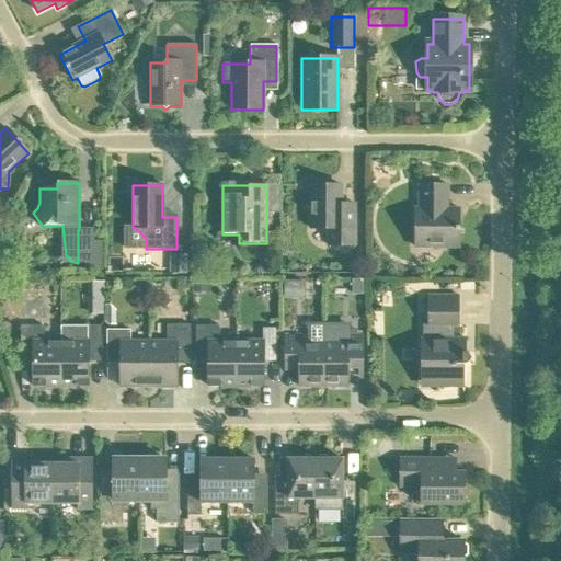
[(328,229),(328,247),(354,247),(354,204),(341,204),(341,185),(311,185),(311,229),(328,229)]
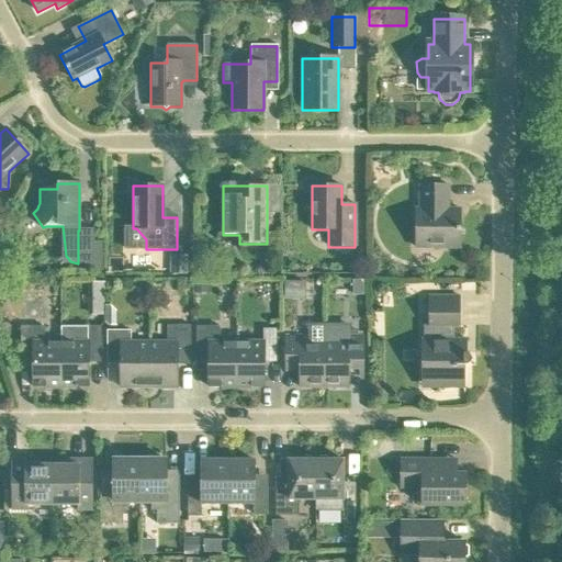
[(416,248),(460,248),(460,210),(448,210),(448,186),(419,186),(419,210),(416,210),(416,248)]
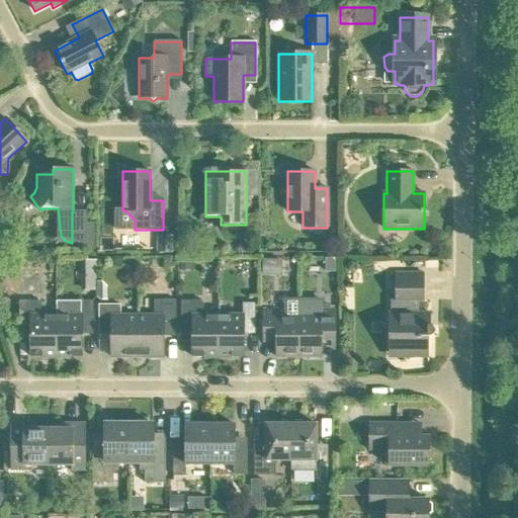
[(72,212),(72,243),(86,243),(86,212),(73,212),(72,212)]
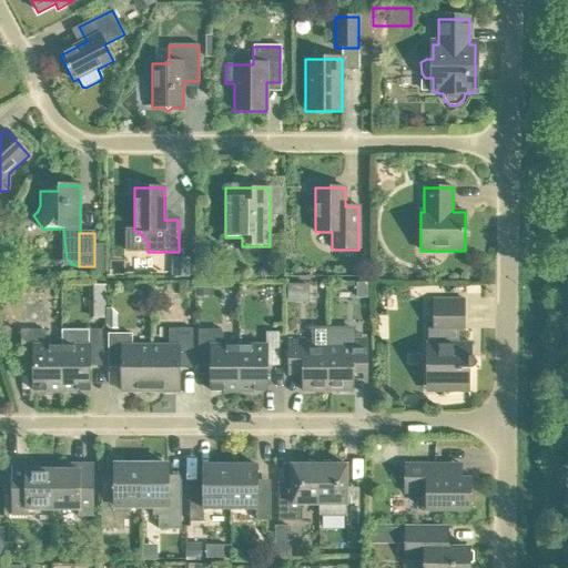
[(172,260),(172,277),(190,277),(190,260),(172,260)]
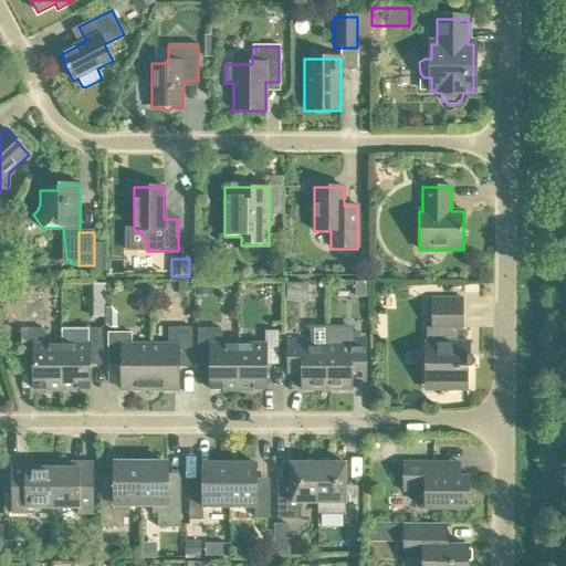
[(0,283),(0,300),(11,301),(11,283),(0,283)]
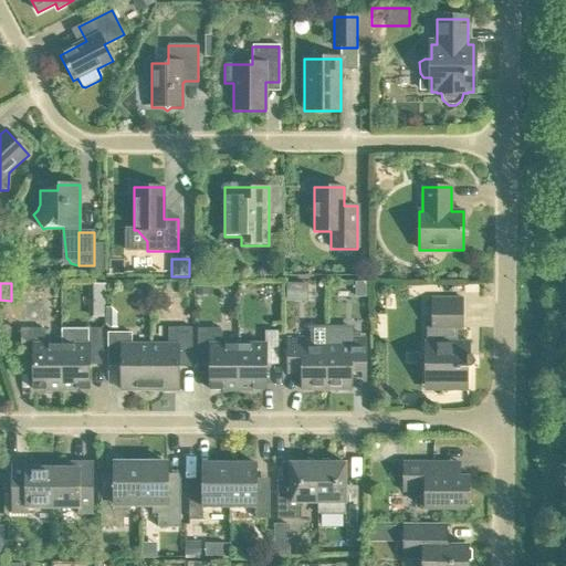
[(286,283),(286,300),(306,300),(307,284),(286,283)]
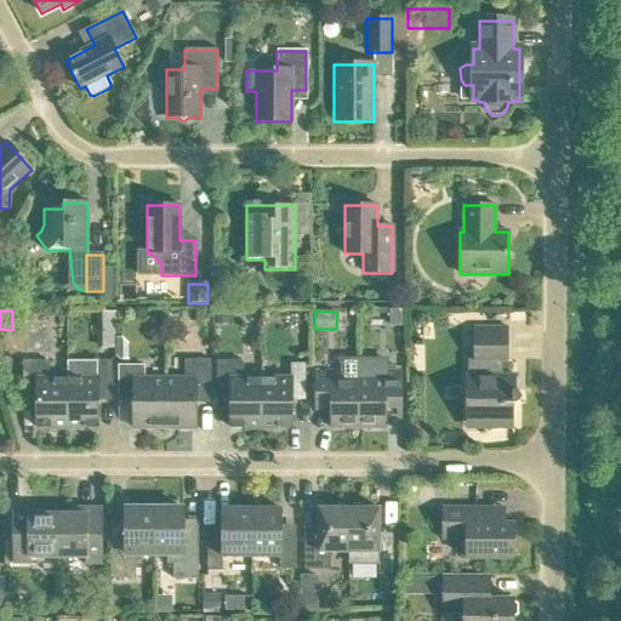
[(389,311),(389,326),(402,326),(402,311),(389,311)]
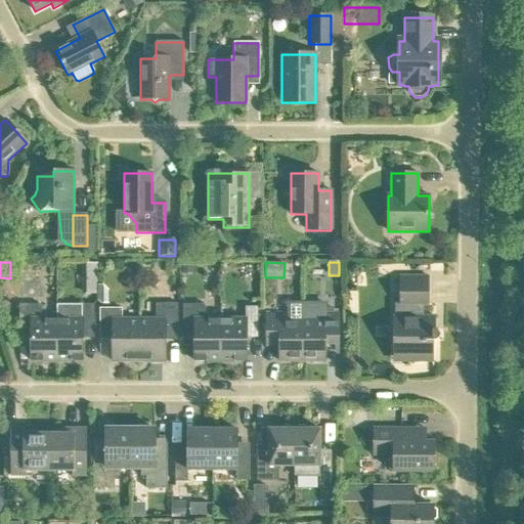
[(399,303),(394,303),(394,317),(392,317),(392,361),(433,361),(433,341),(434,341),(435,341),(436,340),(437,340),(438,339),(439,338),(439,337),(439,336),(439,335),(439,334),(438,332),(437,331),(435,330),(435,317),(423,317),(423,304),(429,304),(429,277),(399,277),(399,303)]
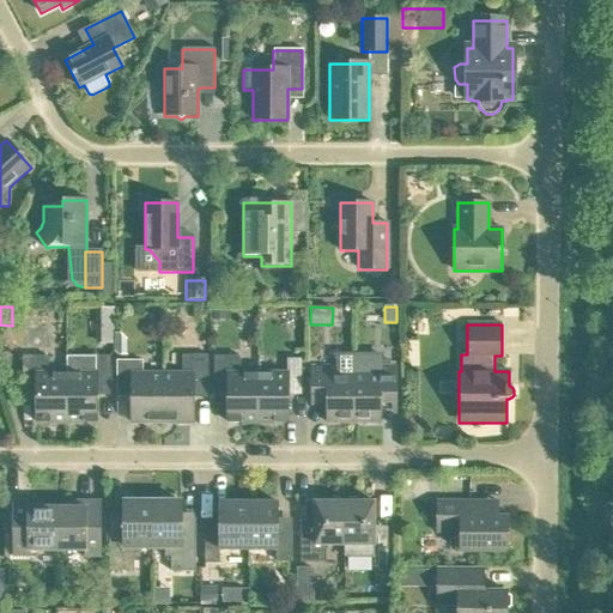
[(121,334),(114,334),(115,352),(119,356),(127,356),(127,340),(121,334)]
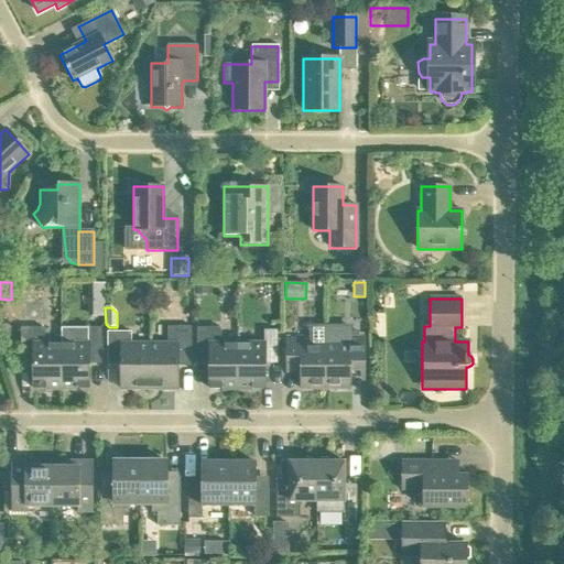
[(149,345),(149,389),(177,389),(177,360),(191,360),(191,327),(167,327),(167,345),(149,345)]
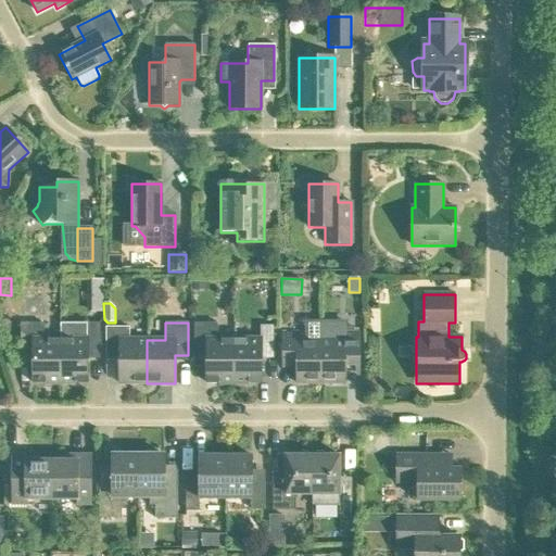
[(320,340),(320,323),(306,323),(306,333),(282,333),(282,361),(295,361),(295,383),(320,383),(320,340)]
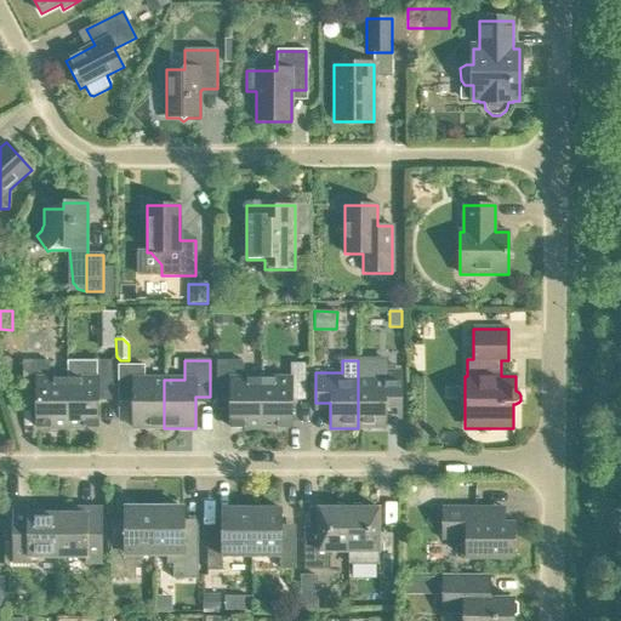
[(36,428),(67,428),(67,379),(49,379),(49,362),(23,362),(23,394),(36,394),(36,428)]
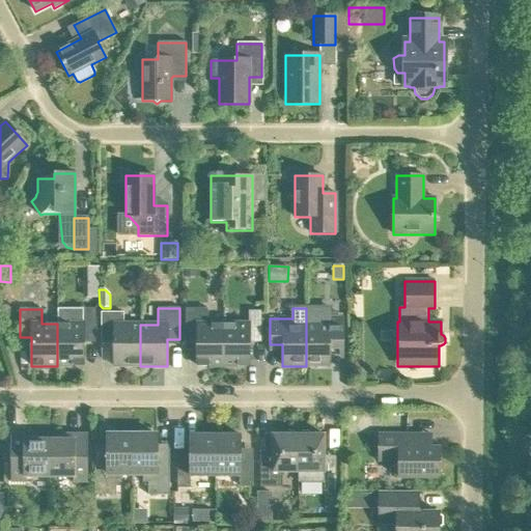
[(57,324),(57,366),(83,366),(83,337),(94,337),(95,309),(74,309),(74,324),(57,324)]
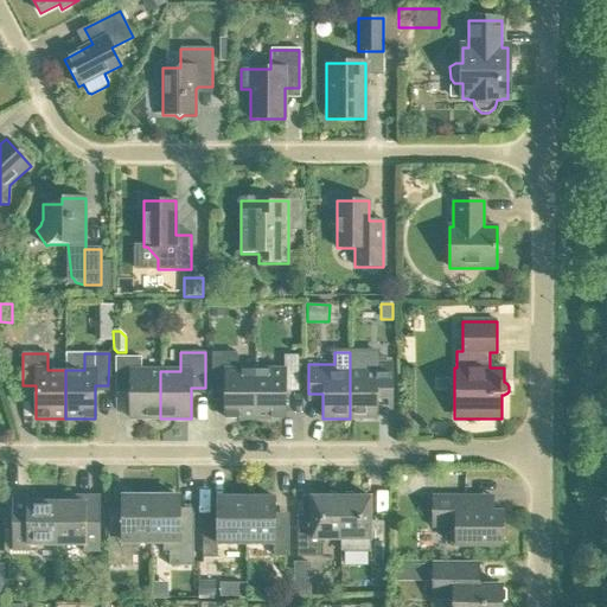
[(255,419),(255,370),(237,370),(237,353),(212,353),(212,385),(225,385),(225,419),(255,419)]
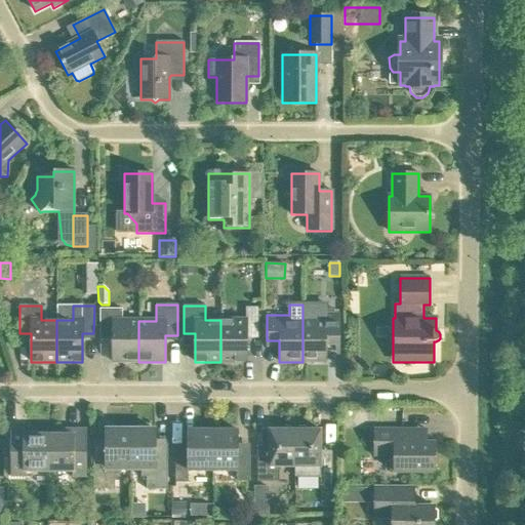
[(246,320),(220,320),(220,362),(246,362),(246,333),(257,333),(257,308),(246,308),(246,320)]
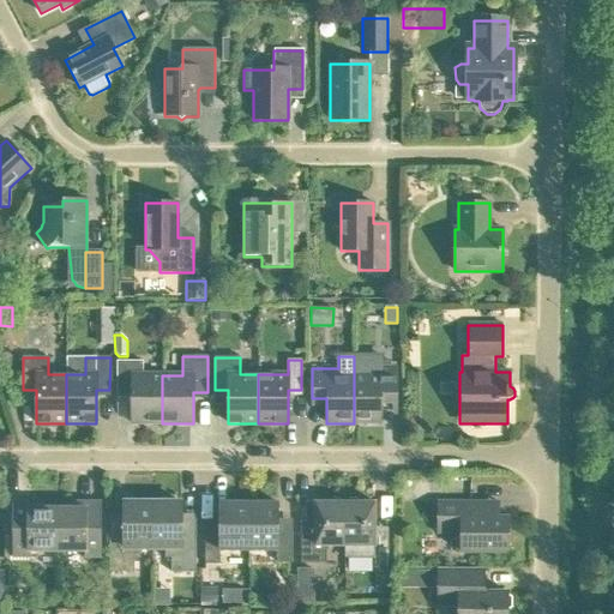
[(131,423),(162,423),(162,375),(143,375),(143,362),(116,362),(116,398),(131,398),(131,423)]
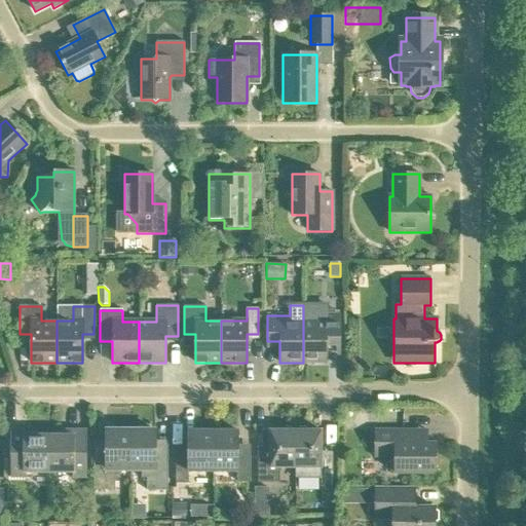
[(315,322),(303,322),(303,363),(327,363),(327,357),(339,357),(339,315),(315,315),(315,322)]
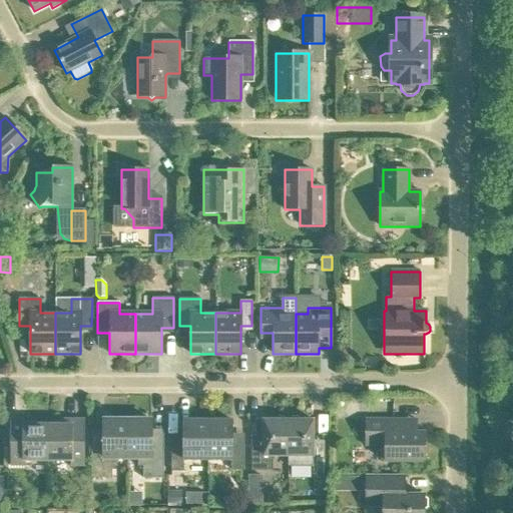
[(24,461),(47,461),(47,425),(28,425),(28,420),(10,420),(10,466),(24,466),(24,461)]
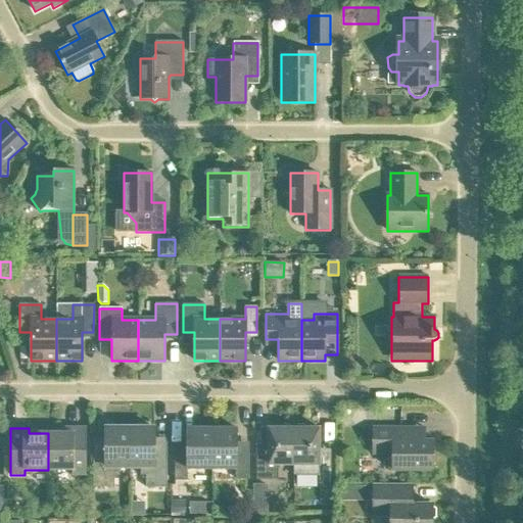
[(48,433),(48,470),(72,470),(72,475),(86,475),(86,428),(67,428),(67,433),(48,433)]
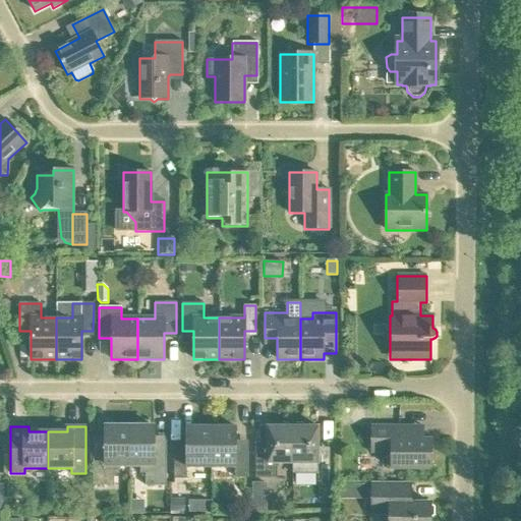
[(118,465),(129,465),(129,426),(105,427),(105,453),(93,453),(93,485),(114,485),(113,474),(118,474),(118,465)]
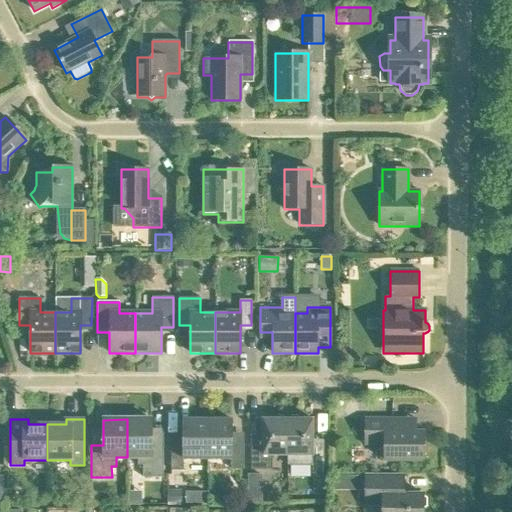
[(127,419),(127,457),(137,457),(137,466),(142,466),(142,477),(163,477),(163,445),(151,445),(151,419),(127,419)]
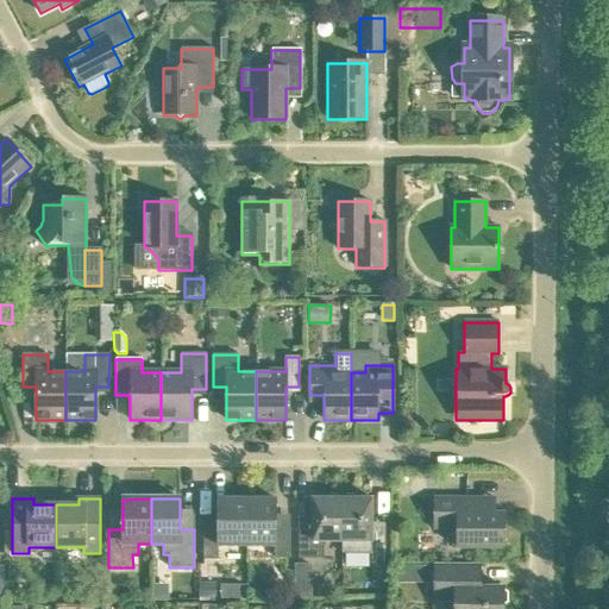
[(246,546),(246,498),(218,498),(218,522),(203,522),(202,560),(218,560),(218,546),(246,546)]
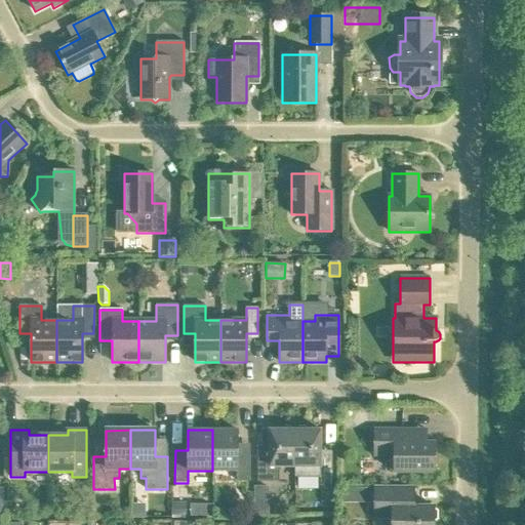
[(237,431),(212,430),(212,471),(237,471),(237,481),(249,481),(249,448),(237,448),(237,431)]
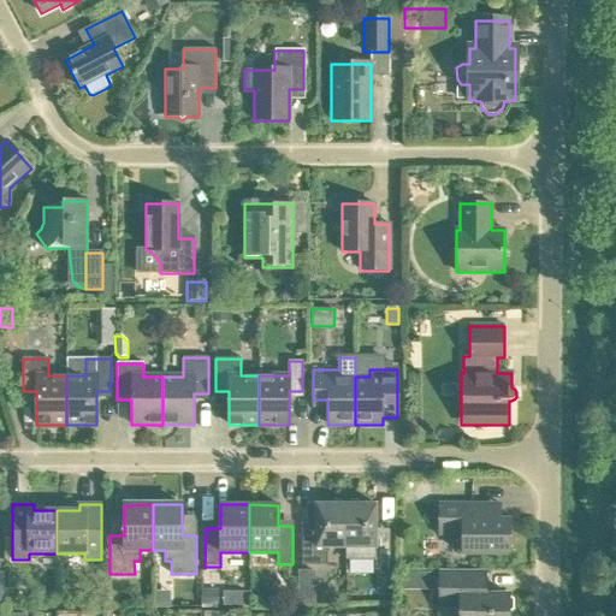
[(327,548),(345,548),(345,504),(315,504),(315,535),(302,535),(302,566),(327,566),(327,548)]
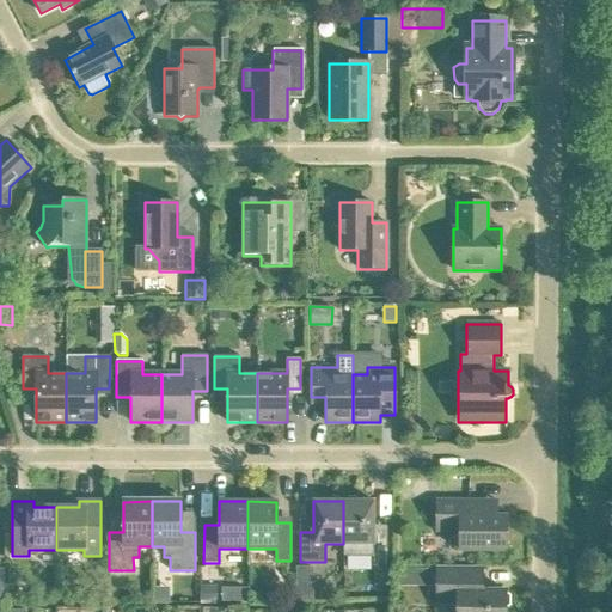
[(343,501),(343,544),(373,544),(373,568),(386,568),(386,532),(373,532),(373,502),(343,501)]
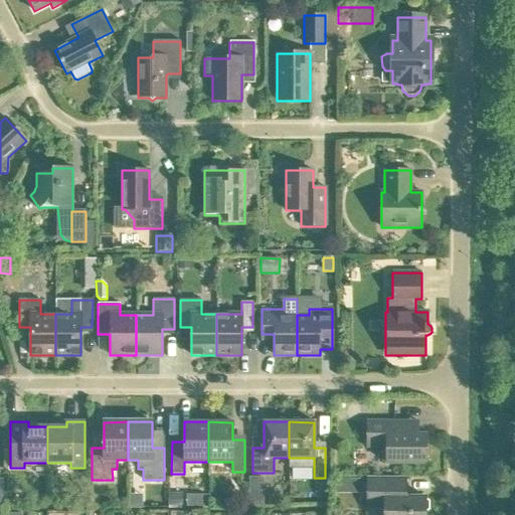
[(386,448),(386,464),(426,464),(426,435),(419,435),(419,422),(367,421),(367,447),(386,448)]
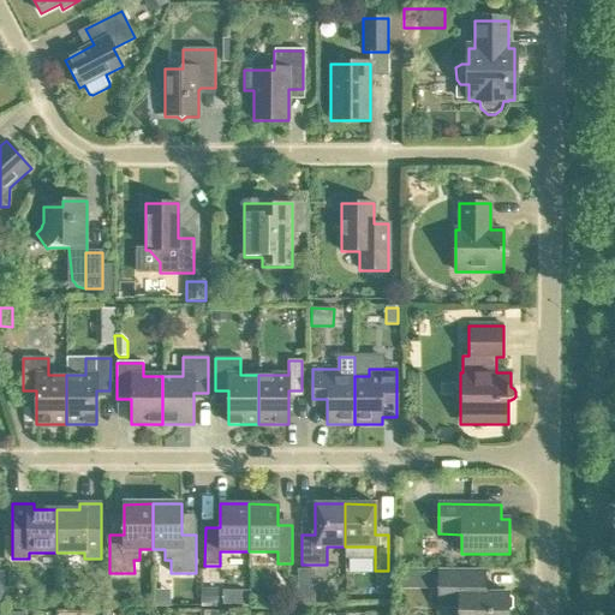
[(315,585),(315,571),(297,571),(297,585),(315,585)]
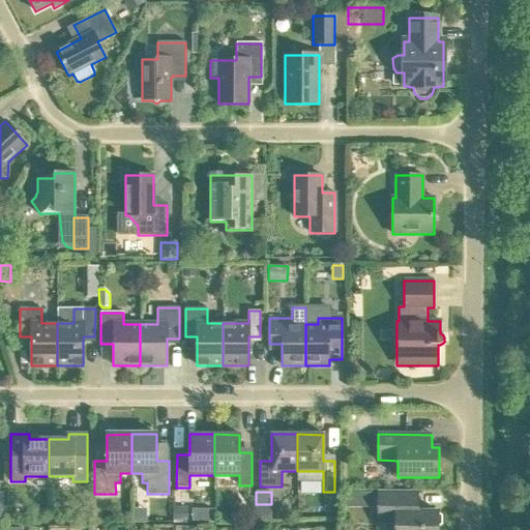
[(370,501),(370,493),(361,493),(361,501),(370,501)]
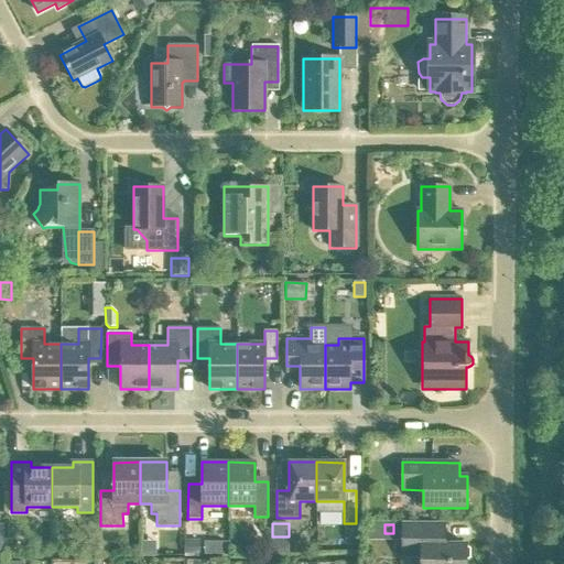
[(465,563),(466,561),(469,559),(469,549),(466,546),(466,544),(444,544),(444,524),(402,524),(402,556),(421,556),(420,563),(465,563)]
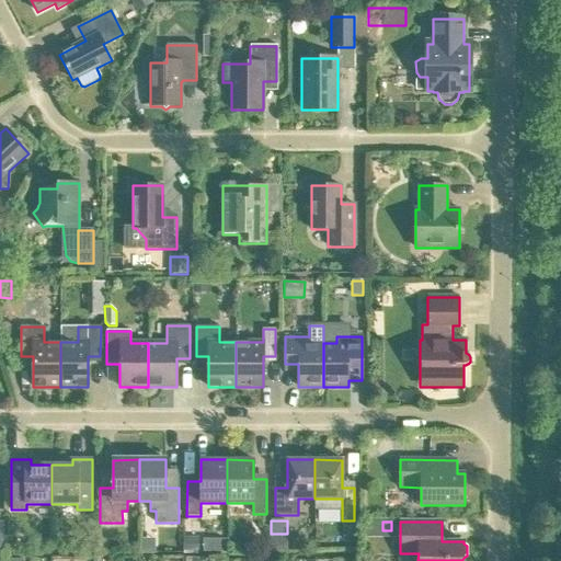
[(183,552),(198,552),(199,538),(184,537),(183,552)]
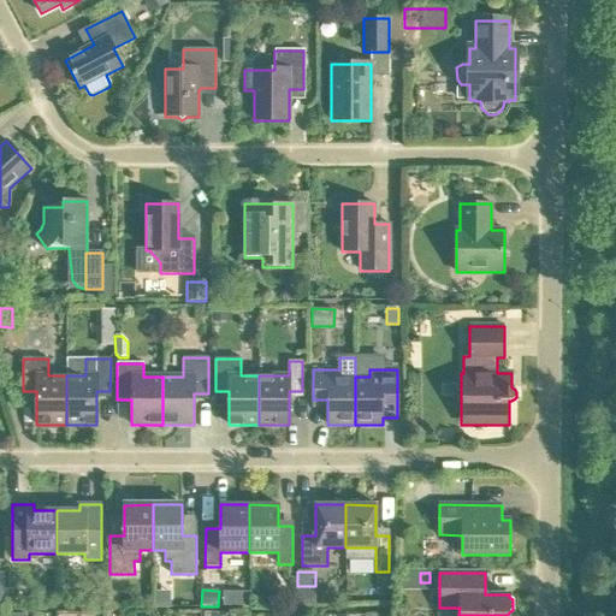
All buildings are outlined.
